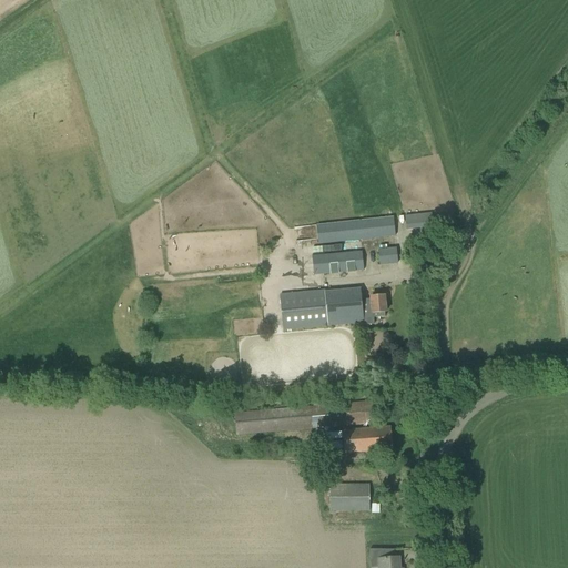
[(406,231),(433,227),(432,213),(405,216),(406,231)]
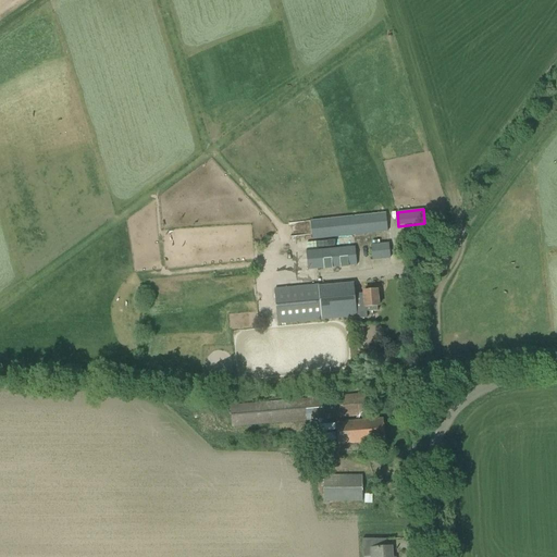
[(312,240),(387,233),(385,213),(310,221),(312,240)]
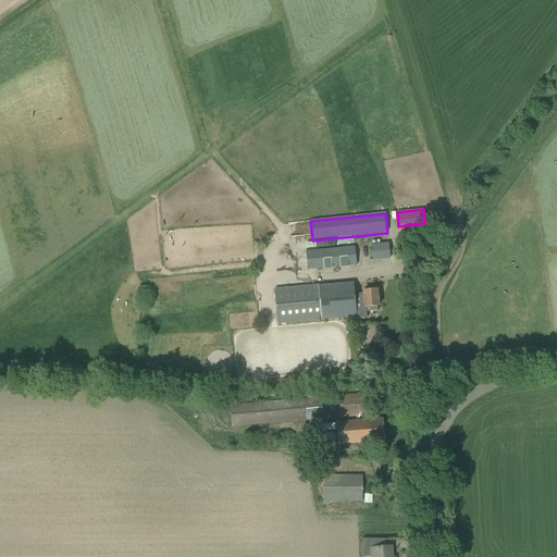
[(372,261),(390,259),(388,244),(371,245),(372,261)]
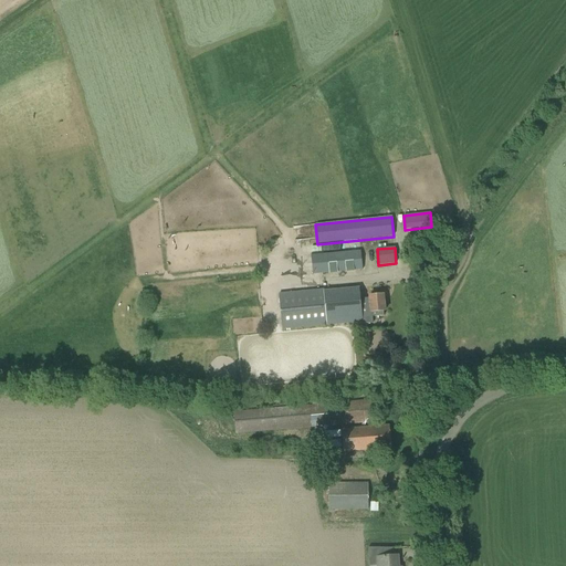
[(312,275),(362,270),(359,251),(311,255),(312,275)]
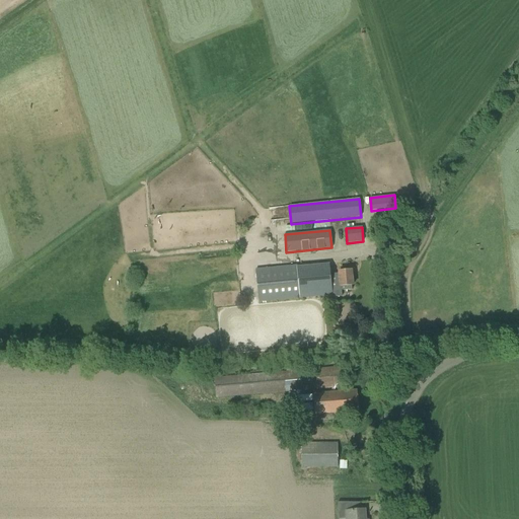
[(330,275),(329,263),(297,267),(297,265),(255,269),(258,302),(299,298),(299,299),(332,295),(332,297),(342,296),(341,290),(352,289),(351,286),(353,285),(351,270),(339,272),(339,274),(330,275)]
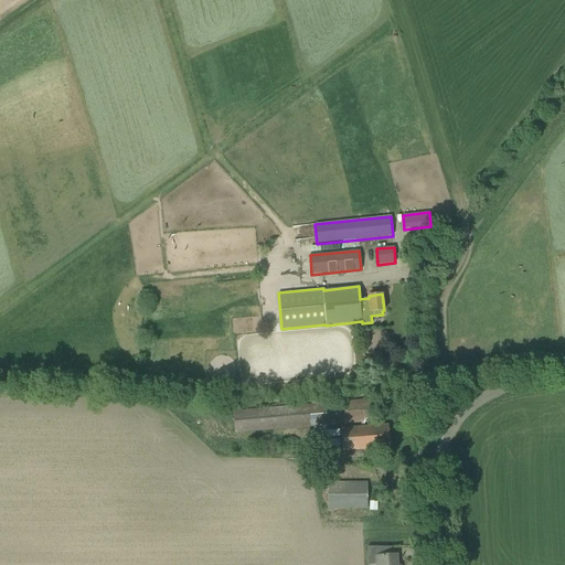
[(235,434),(373,422),(371,398),(233,411),(235,434)]
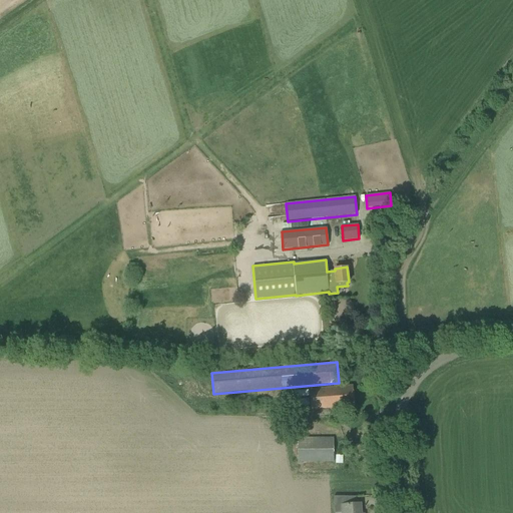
[(354,406),(353,385),(309,389),(311,410),(354,406)]
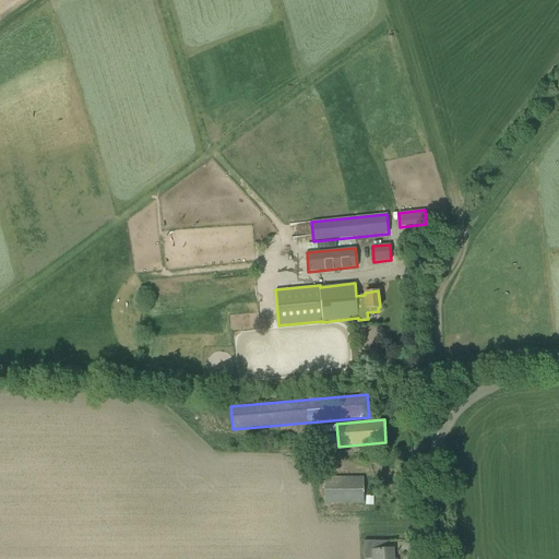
[(324,490),(324,503),(364,504),(364,477),(344,477),(344,490),(324,490)]
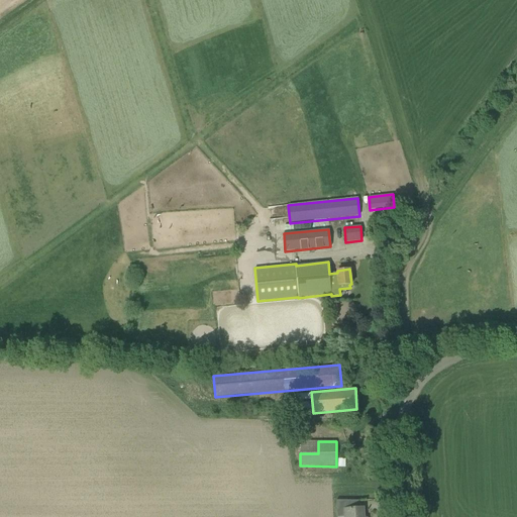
[(359,507),(358,501),(336,500),(337,516),(344,516),(364,516),(364,507),(359,507)]
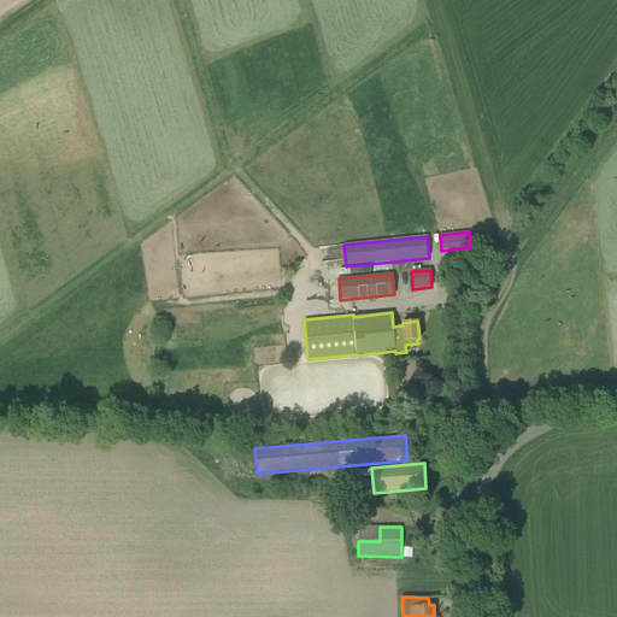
All buildings are outlined.
